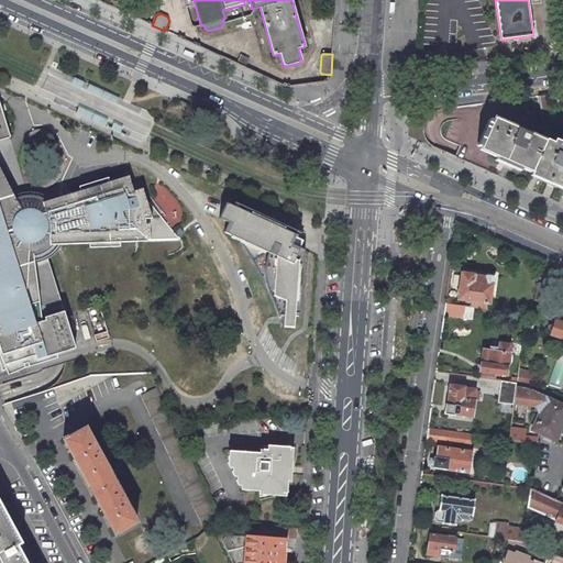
[(241,55),(236,64),(244,68),(249,58),(241,55)]
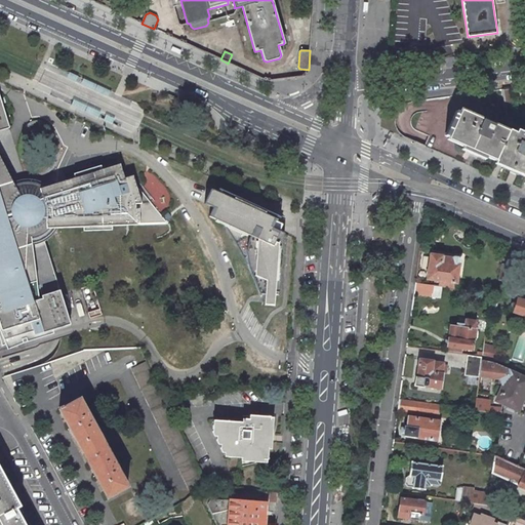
[(502,89),(508,124),(515,124),(510,88),(502,89)]
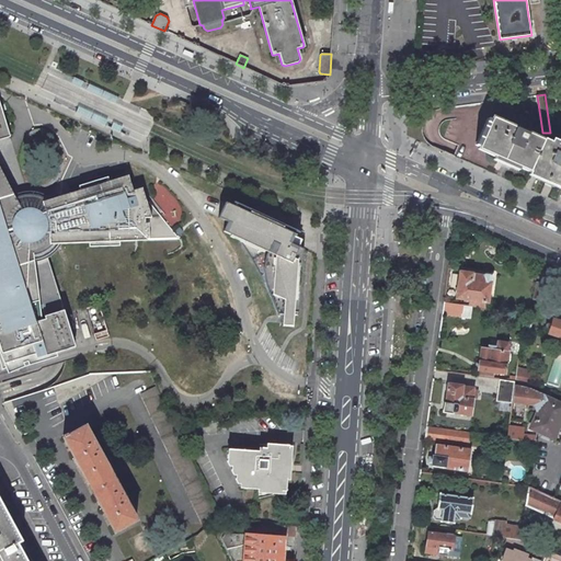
[(148,203),(146,203),(141,204),(139,195),(134,197),(133,191),(128,175),(52,199),(46,201),(43,199),(42,198),(36,197),(33,196),(29,196),(25,196),(22,196),(19,197),(15,199),(0,169),(0,139),(10,137),(0,105),(0,365),(1,369),(75,347),(45,252),(50,248),(54,244),(179,240),(148,203)]
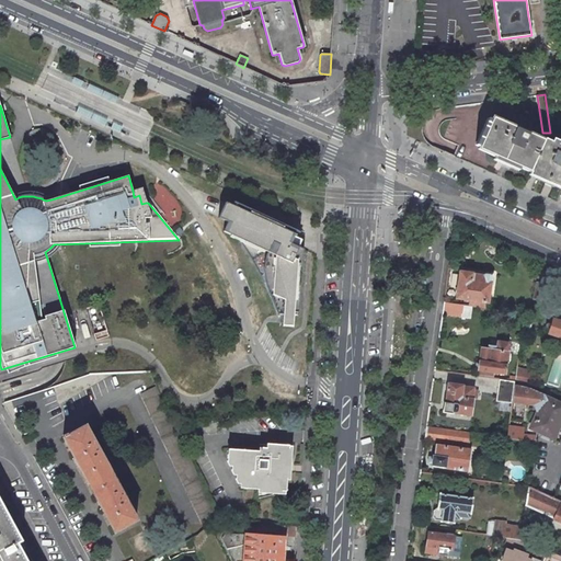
[(544,140),(492,117),(478,149),(528,171),(544,140)]
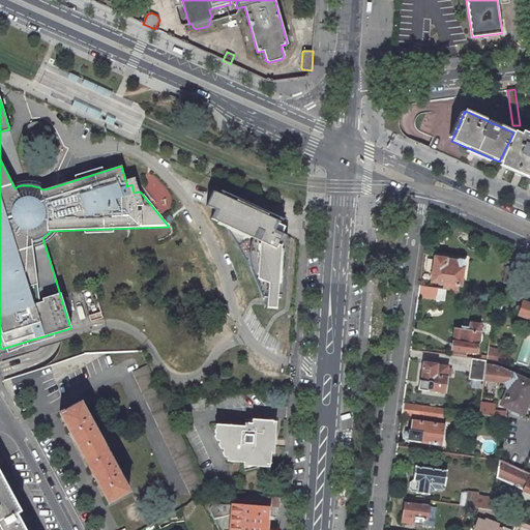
[(527,137),(514,131),(513,133),(499,162),(529,175),(529,134),(528,134),(527,137)]
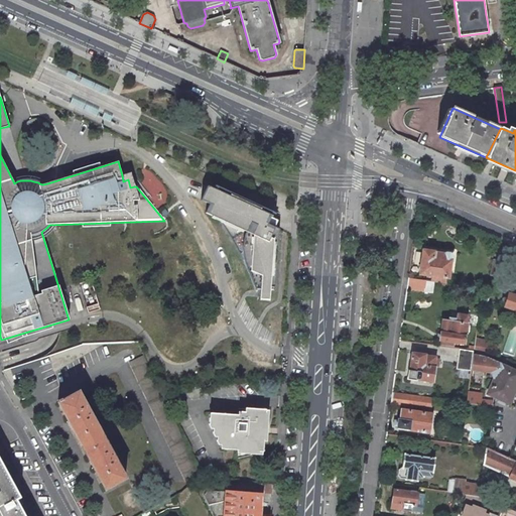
[(130,173),(122,175),(123,181),(128,179),(130,187),(134,186),(130,173)]
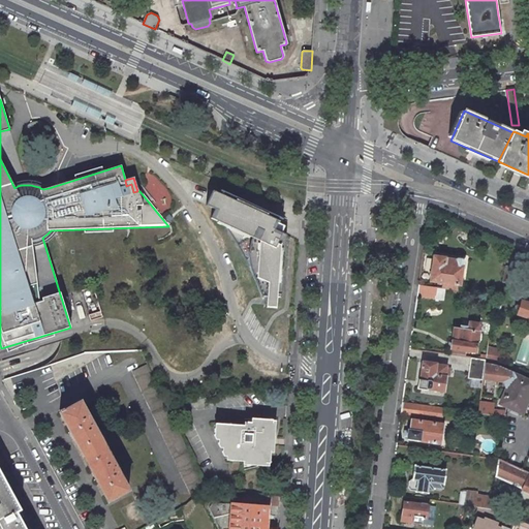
[(219,193),(213,191),(207,206),(215,210),(212,218),(225,224),(234,238),(241,250),(252,274),(261,296),(267,297),(266,307),(276,308),(277,293),(281,294),(285,240),(285,235),(274,228),(277,220),(238,203),(219,193)]
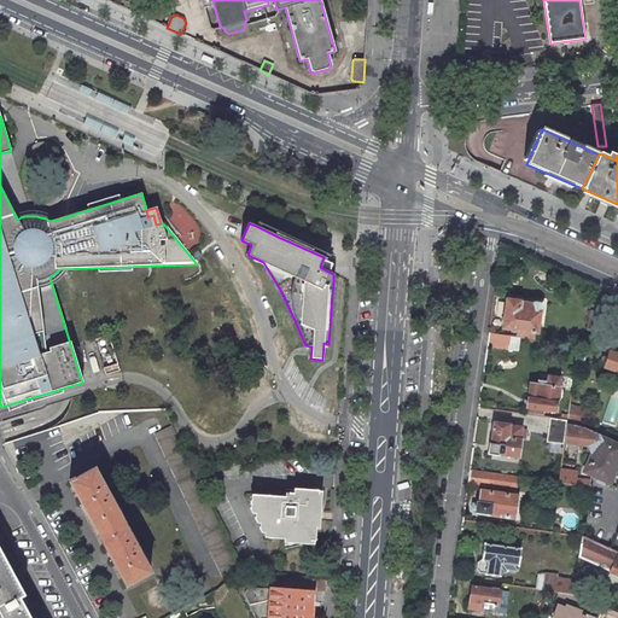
[(517,330),(517,337),(536,339),(540,313),(541,312),(542,308),(538,304),(535,303),(534,304),(519,303),(519,302),(507,299),(502,328),(517,330)]
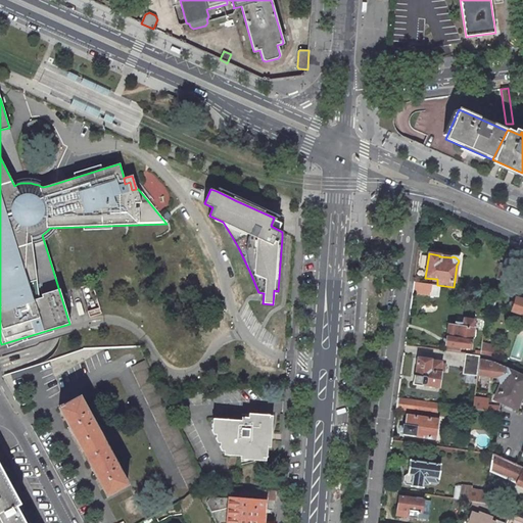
[(430,295),(431,284),(414,281),(412,292),(430,295)]
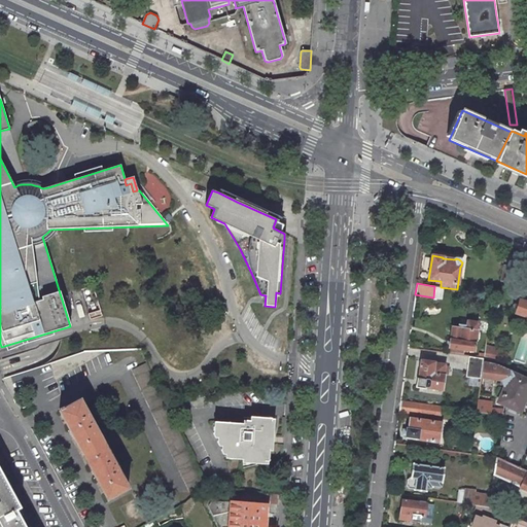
[(516,313),(526,316),(526,302),(520,301),(516,313)]
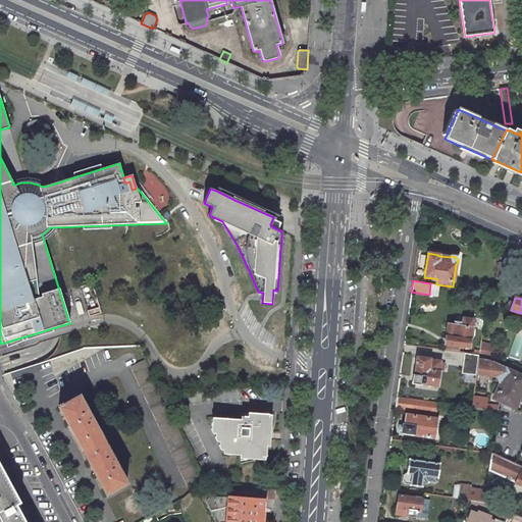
[(446,345),(460,346),(469,348),(472,327),(471,327),(472,319),(463,318),(462,323),(455,322),(454,324),(448,324),(446,336),(445,344),(446,345)]
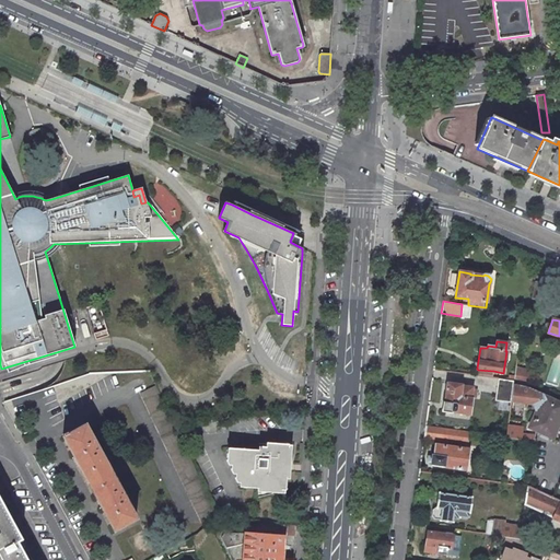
[(531,371),(516,369),(514,381),(527,387),(531,371)]
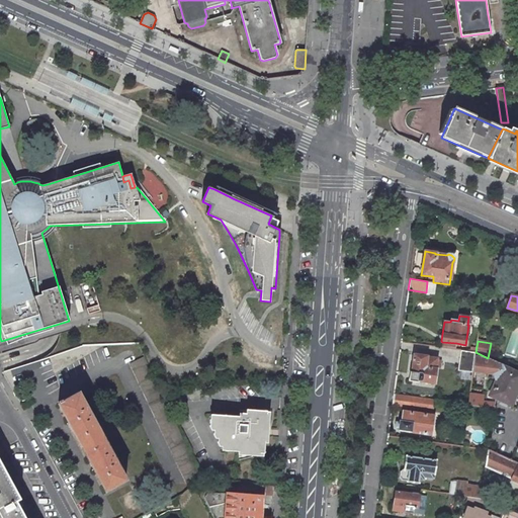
[(461,350),(458,370),(472,372),(473,370),(476,352),(461,350)]
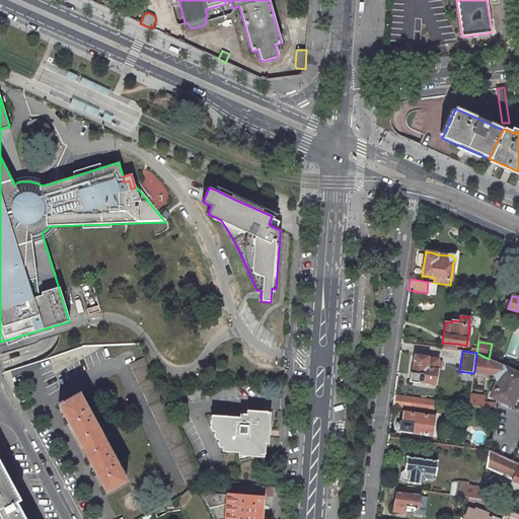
[(512,405),(518,389),(518,372),(489,359),(476,353),(474,371),(500,374),(491,395),(512,405)]
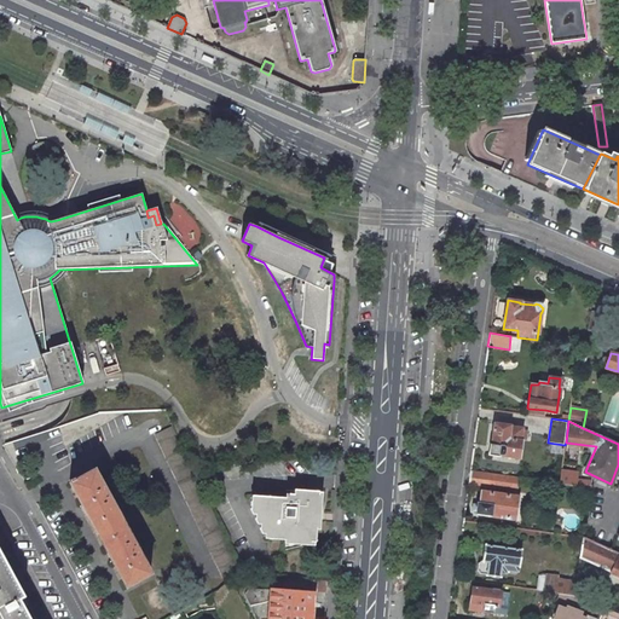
[(495,423),(492,445),(491,444),(489,455),(499,456),(499,455),(520,458),(522,440),(521,440),(522,428),(510,427),(510,426),(495,423)]
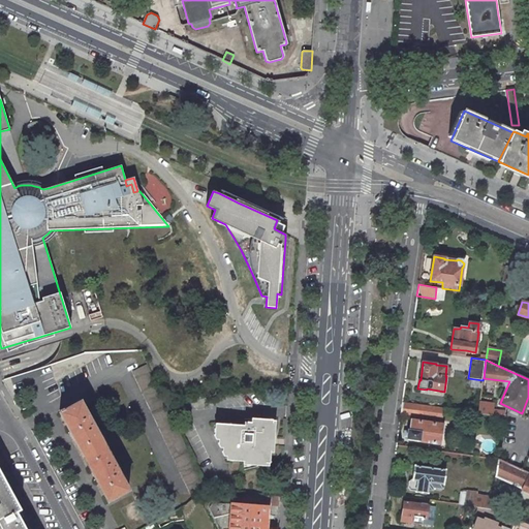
[(132,371),(193,498),(207,487),(184,439),(158,385),(148,364),(132,371)]
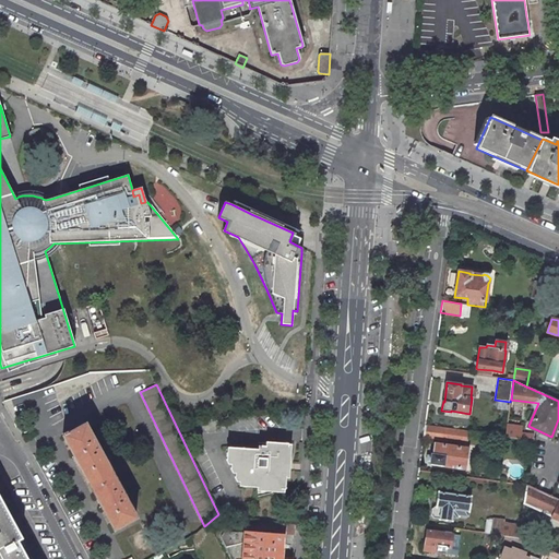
[(63,436),(87,482),(110,470),(85,424),(68,433),(67,431),(62,433),(64,436),(63,436)]
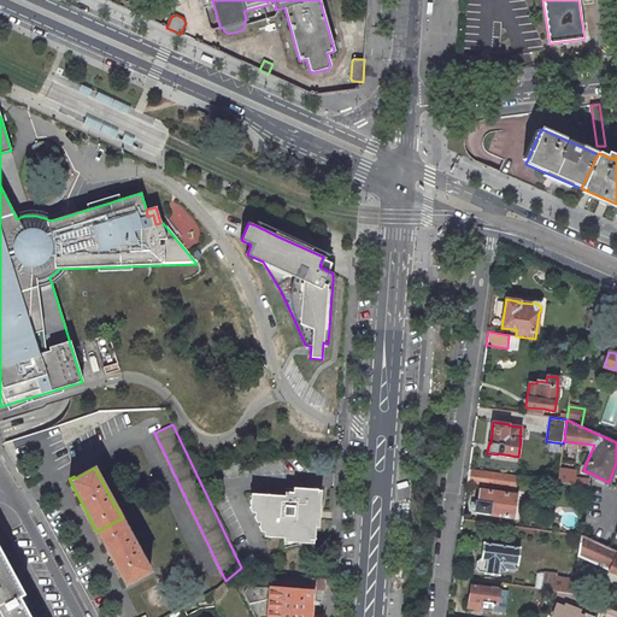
[(493,472),(469,469),(466,482),(492,486),(493,472)]
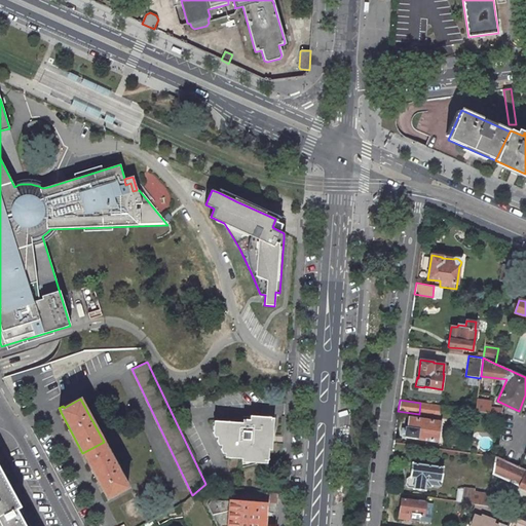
[(490,402),(477,400),(476,411),(501,414),(502,408),(490,407),(490,402)]
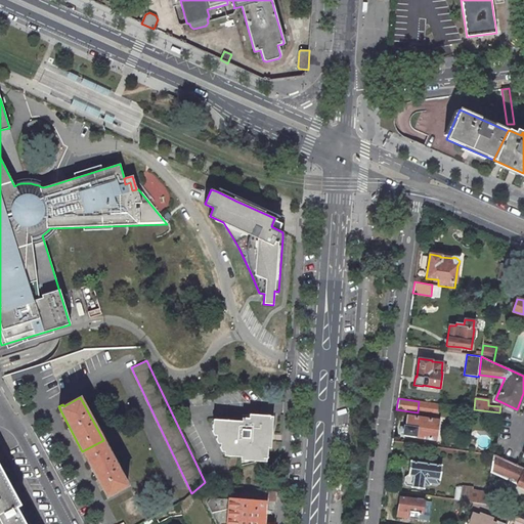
[(269,434),(270,416),(250,415),(250,416),(249,419),(243,418),(242,422),(213,420),(212,431),(217,431),(217,432),(222,432),(269,434)]
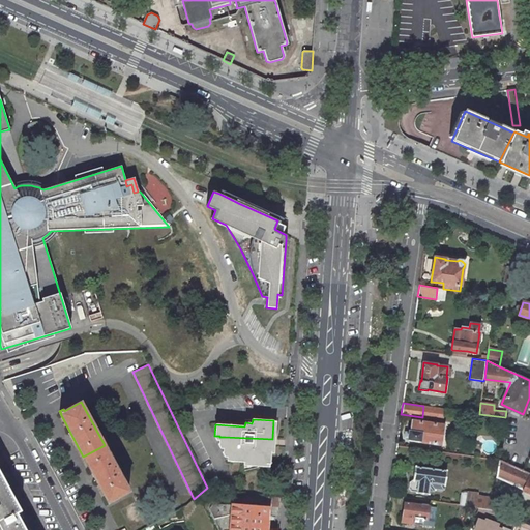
[(411,440),(440,444),(442,424),(413,420),(412,432),(409,431),(408,439),(410,439),(411,440)]
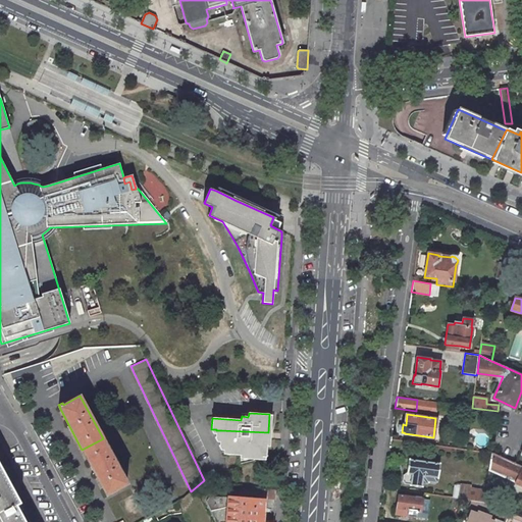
[(266,457),(268,432),(221,430),(216,430),(215,437),(219,437),(219,446),(223,446),(223,454),(255,456),(266,457)]
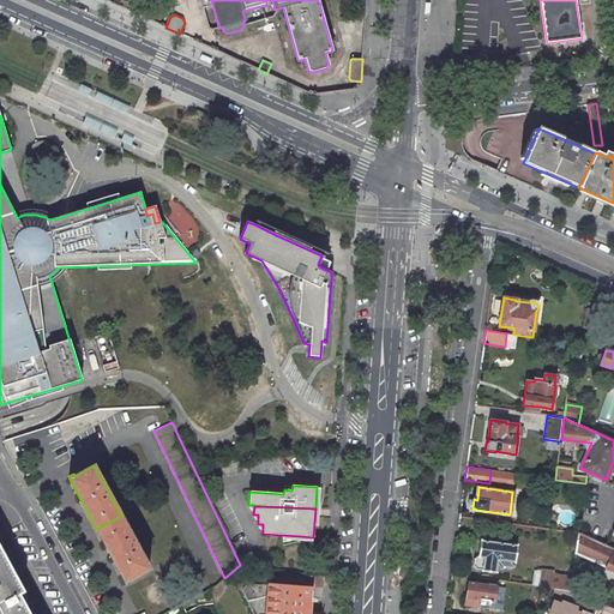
[(150,569),(121,516),(96,529),(125,582),(150,569)]
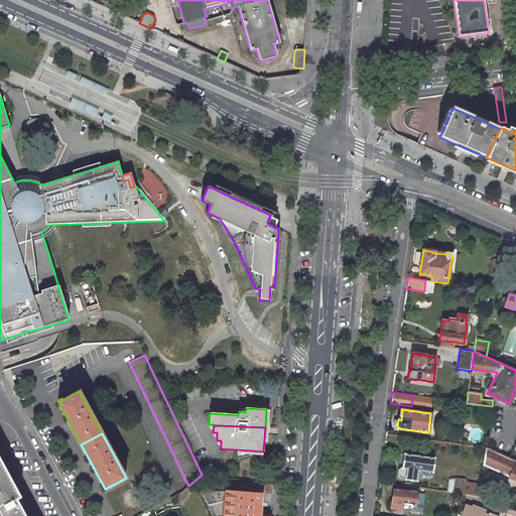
[(484,465),(515,479),(515,461),(495,452),(486,447),(484,465)]
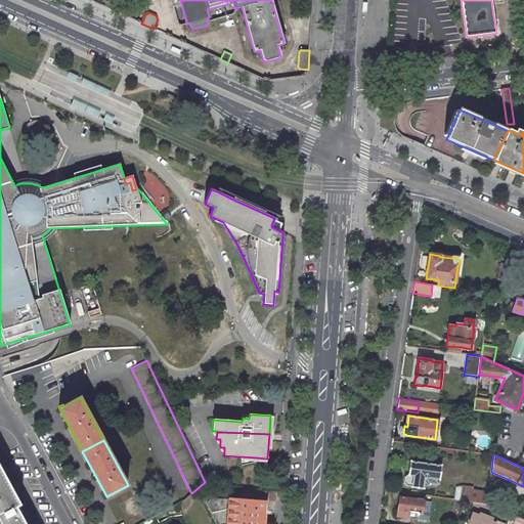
[(440,479),(442,466),(410,461),(408,475),(407,474),(405,477),(404,483),(406,485),(411,486),(411,487),(423,488),(424,484),(428,485),(428,482),(438,483),(439,479),(440,479)]
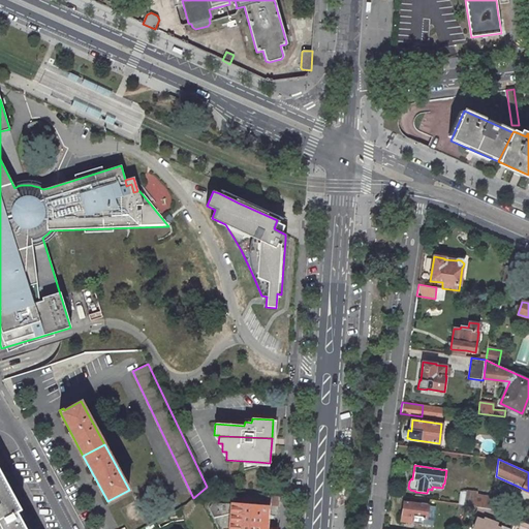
[(0,528),(25,528),(17,511),(21,509),(0,471),(0,528)]
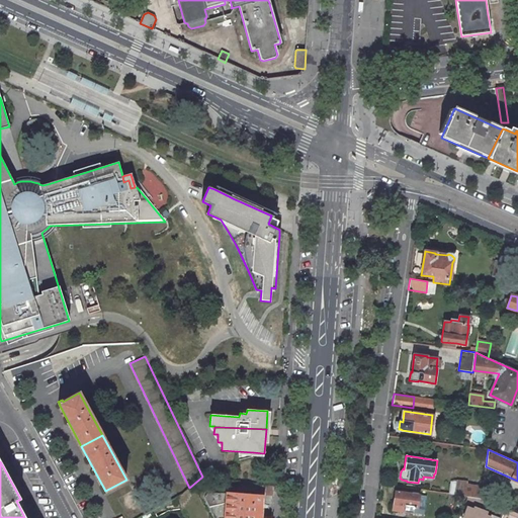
[(457,481),(455,495),(456,495),(468,497),(470,497),(482,499),(483,487),(467,485),(467,482),(457,481)]
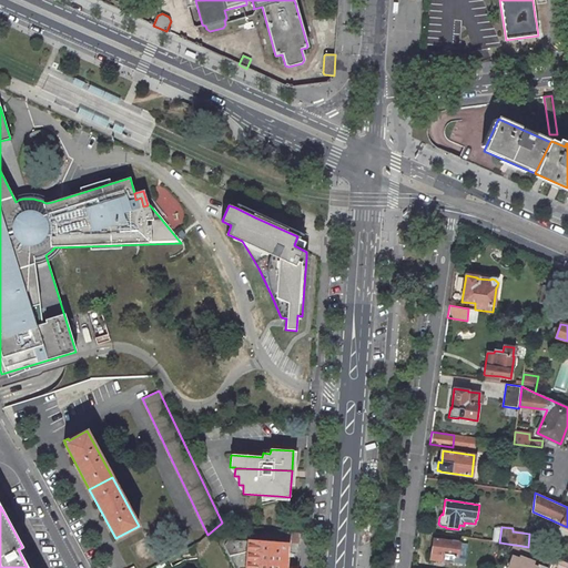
[(538,531),(530,530),(529,534),(528,547),(535,550),(538,531)]
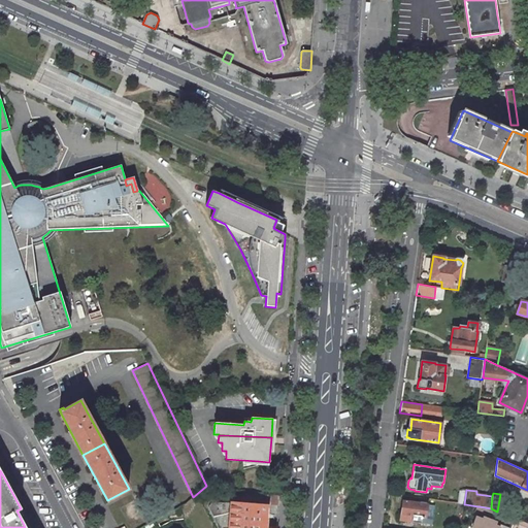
[(427,504),(403,501),(401,514),(400,520),(411,522),(421,523),(422,518),(424,518),(424,517),(426,517),(427,504)]
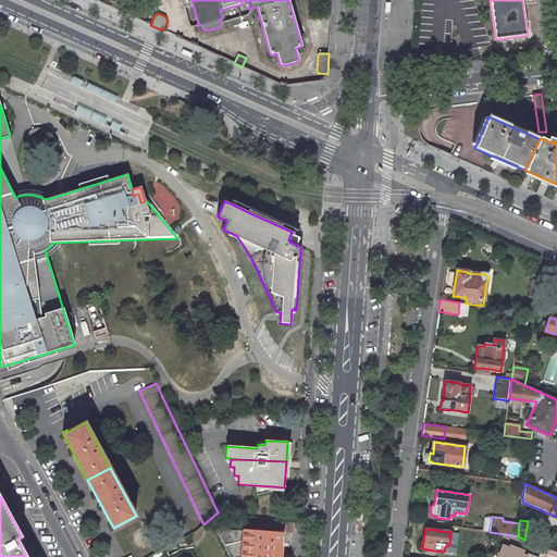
[(280,556),(283,532),(244,530),(242,556),(280,556)]
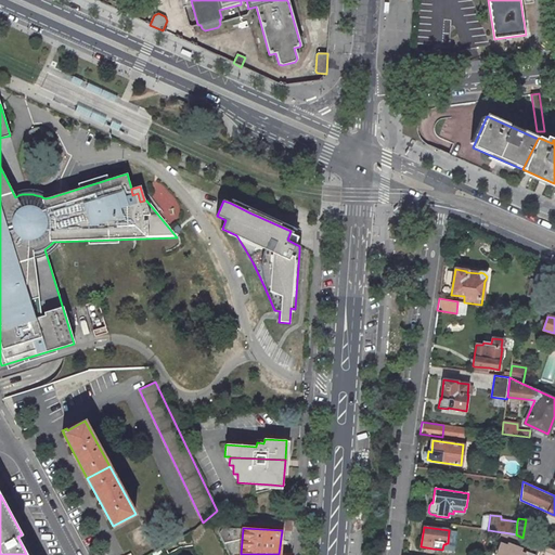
[(523,554),(521,554),(523,551),(527,539),(524,538),(523,538),(516,534),(504,532),(502,532),(494,553),(491,552),(490,554),(523,554)]
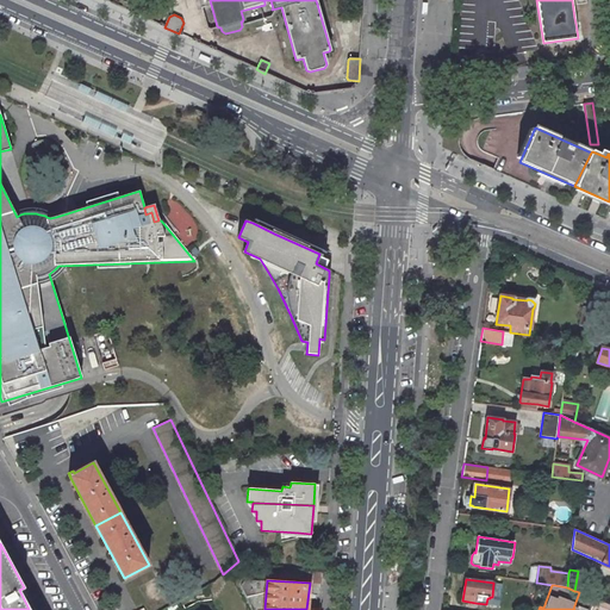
[(596,599),(591,609),(597,609),(599,607),(607,609),(608,609),(609,605),(596,599)]
